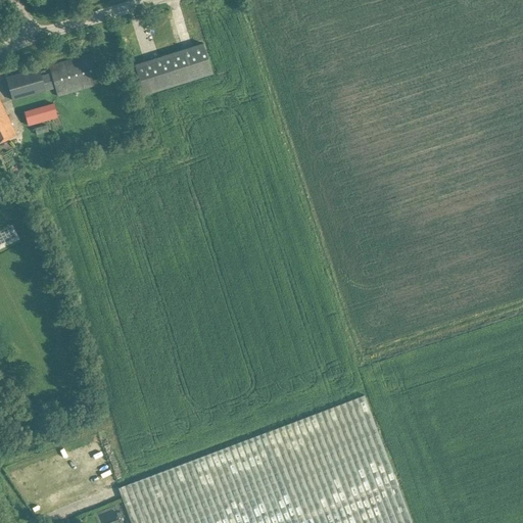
[(203,43),(134,65),(143,95),(212,73),(203,43)]
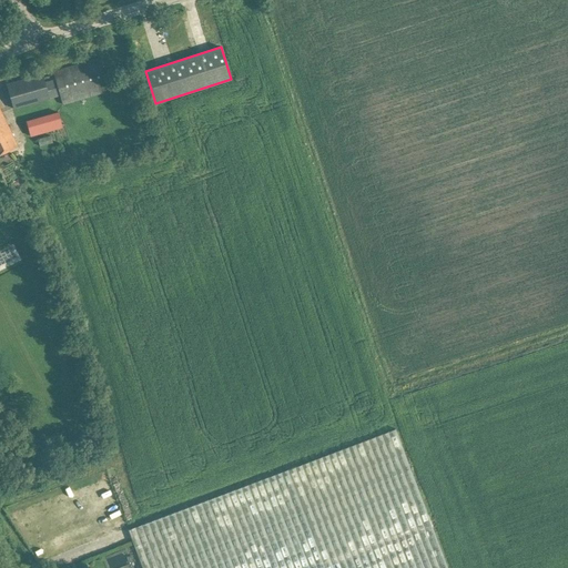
[(110,90),(100,58),(53,72),(56,80),(44,83),(48,92),(59,89),(62,103),(110,90)]
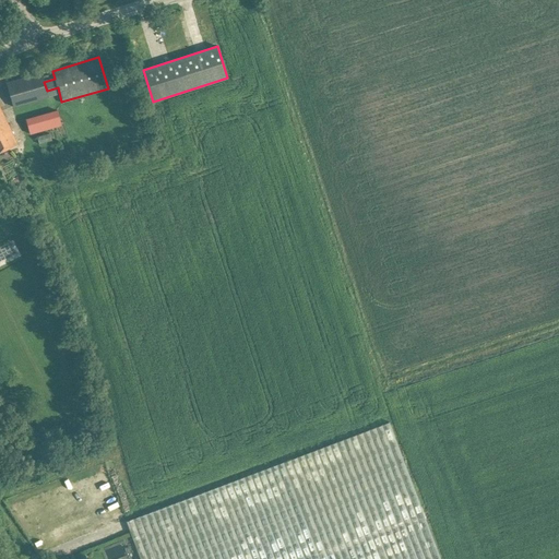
[(0,153),(18,145),(0,107),(0,153)]
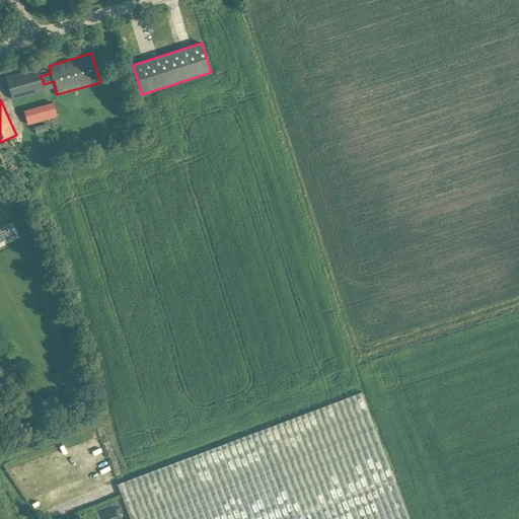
[(22,123),(52,115),(48,100),(18,107),(22,123)]
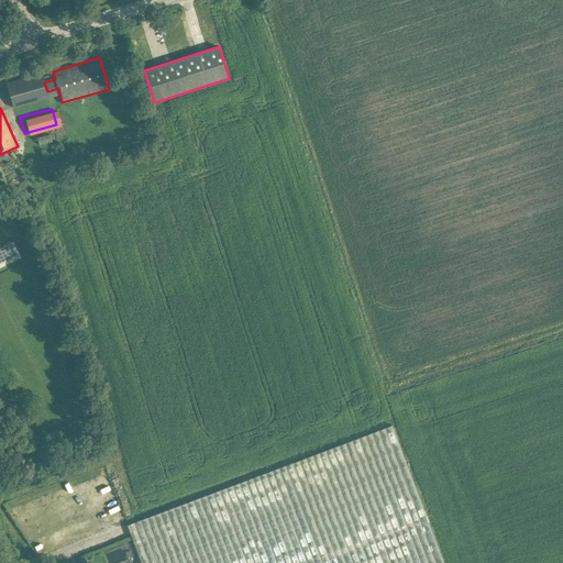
[(444,562),(393,426),(129,525),(133,537),(142,562),(444,562)]
